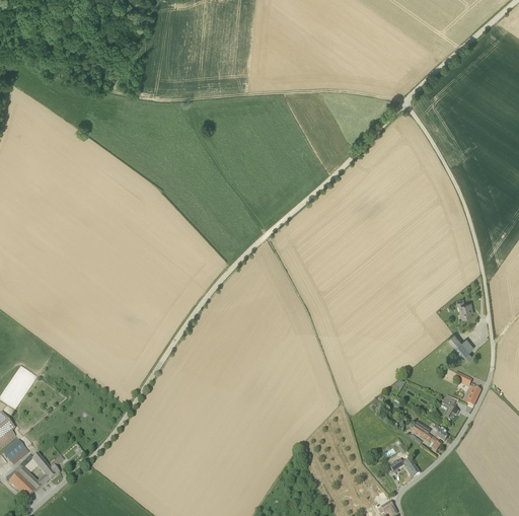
[(464,301),(463,297),(457,299),(458,303),(459,303),(462,316),(471,314),(470,309),(473,309),(471,304),(470,299),(464,301)]
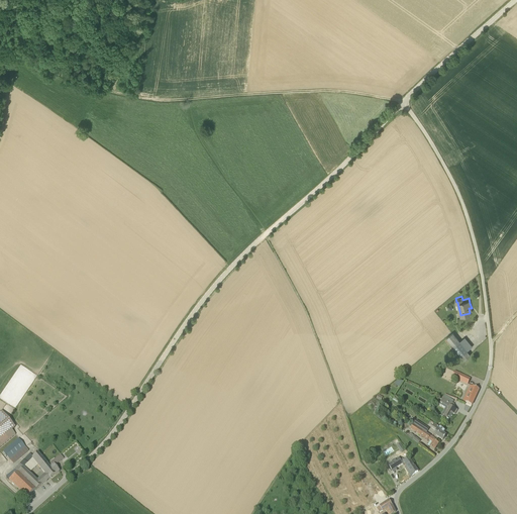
[(458,339),(451,330),(445,335),(453,343),(460,353),(473,343),(464,334),(458,339)]
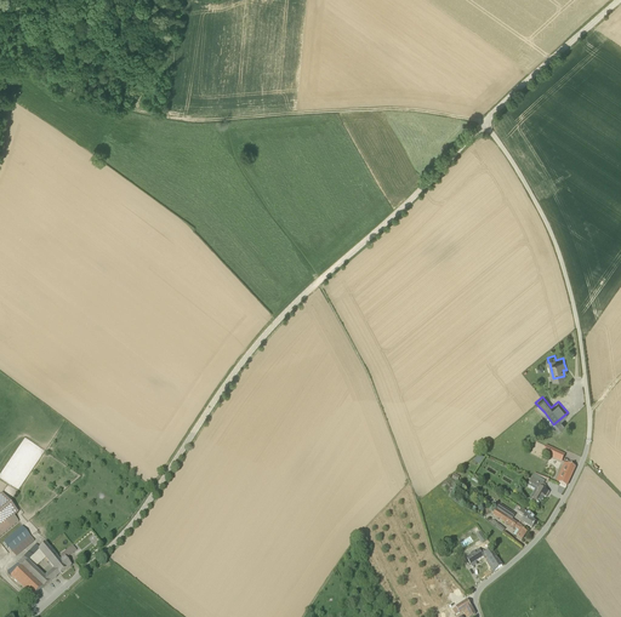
[(479,462),(484,455),(479,451),(474,458),(478,461),(479,462)]
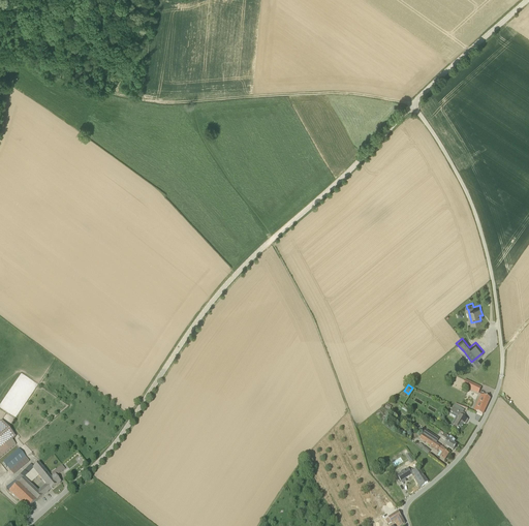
[(484,392),(480,398),(475,408),(483,411),(490,396),(484,392)]
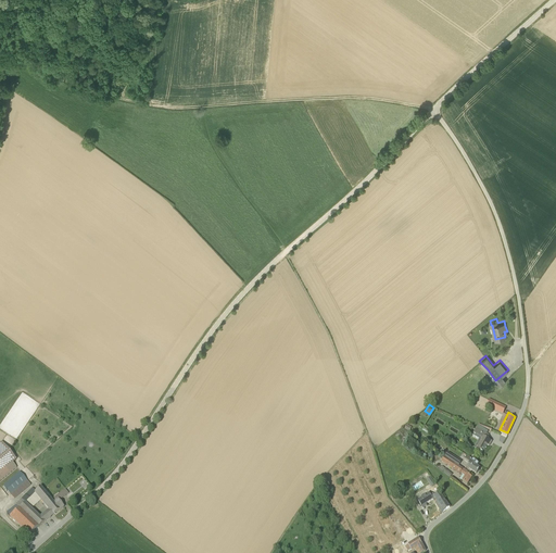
[(489,443),(491,438),(487,436),(489,432),(477,425),(472,432),(479,437),(474,444),(482,450),(487,441),(489,443)]
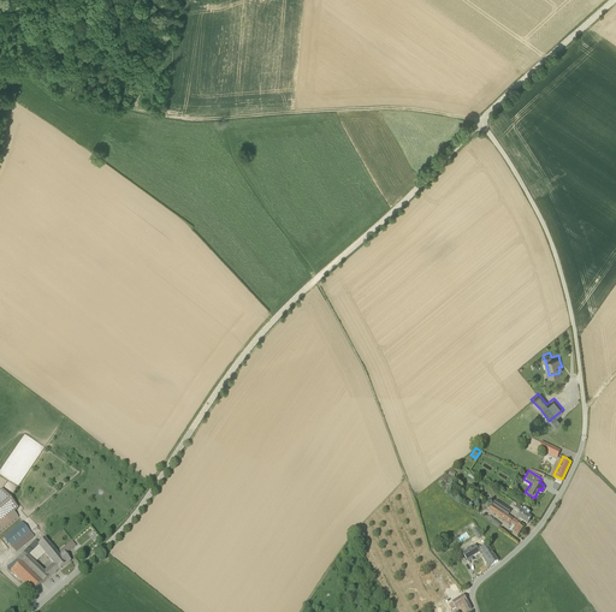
[(0,529),(18,515),(13,509),(17,505),(1,486),(0,486),(0,529)]
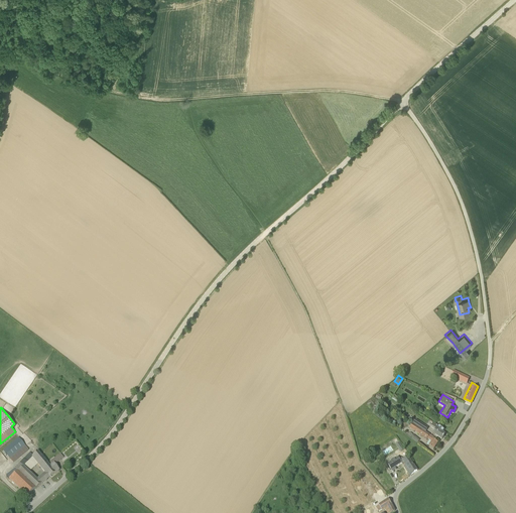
[(426,430),(429,425),(416,416),(413,421),(426,430)]
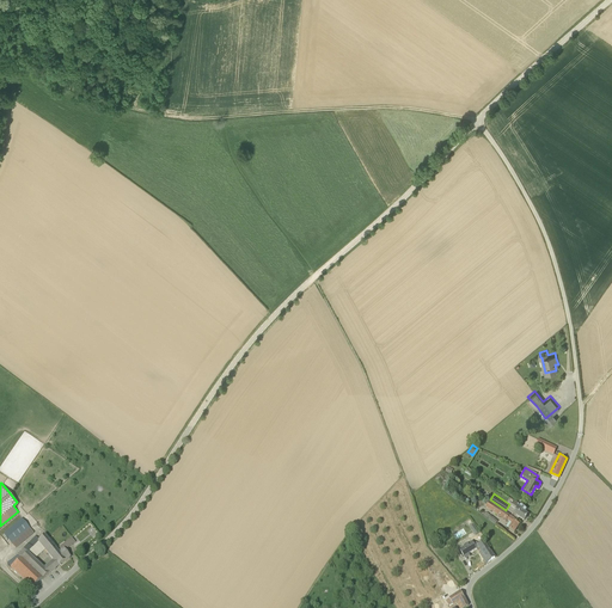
[(525,517),(528,511),(522,508),(524,504),(514,497),(510,503),(516,507),(514,510),(525,517)]
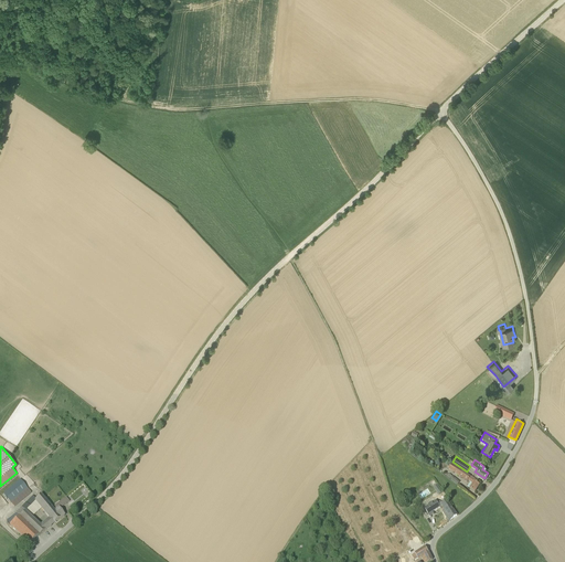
[(476,477),(467,472),(452,462),(449,466),(468,479),(469,477),(473,480),(475,479),(476,477)]
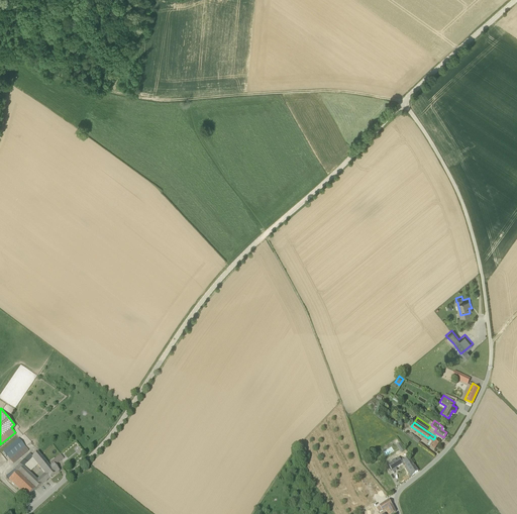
[(9,456),(25,443),(18,435),(3,448),(9,456)]
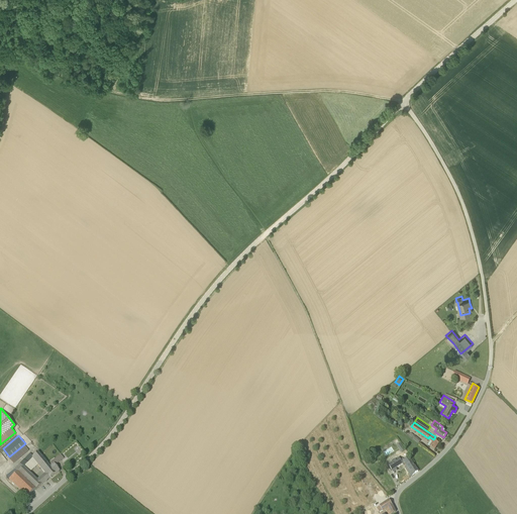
[(434,447),(438,441),(434,438),(433,439),(429,444),(434,447)]
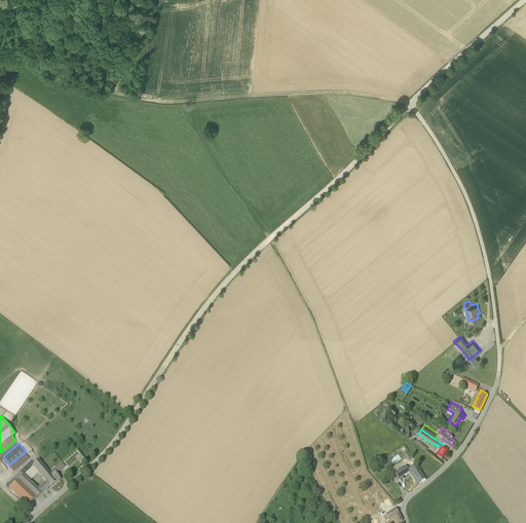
[(408,458),(412,455),(407,448),(404,451),(408,458)]
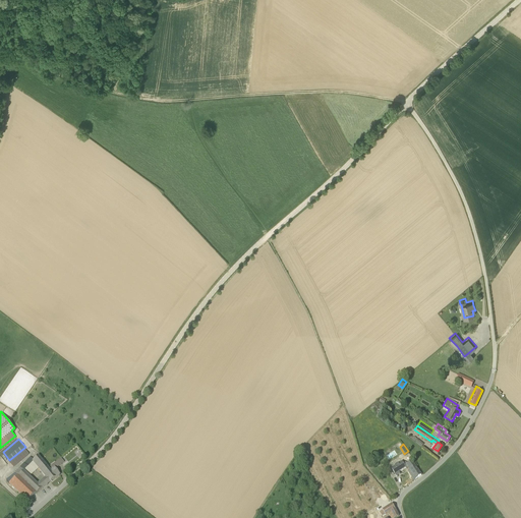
[(52,464),(51,463),(48,465),(38,454),(36,452),(32,456),(30,454),(23,461),(19,465),(14,470),(17,473),(8,481),(21,494),(22,494),(26,498),(55,476),(50,471),(52,470),(50,467),(52,466),(51,465),(52,464)]
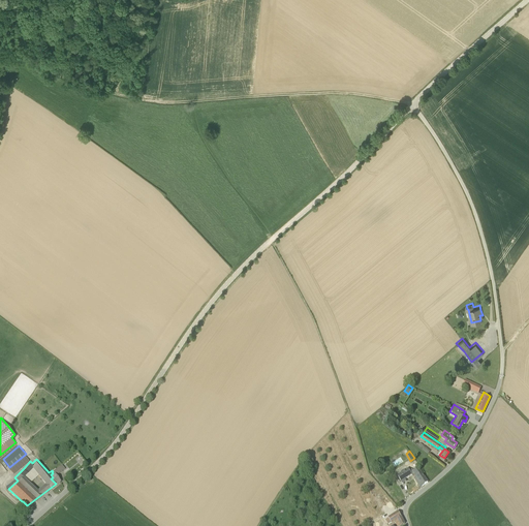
[(57,483),(60,480),(61,480),(56,473),(65,466),(62,462),(52,470),(53,471),(52,472),(53,473),(51,474),(53,477),(51,478),(56,484),(57,483)]
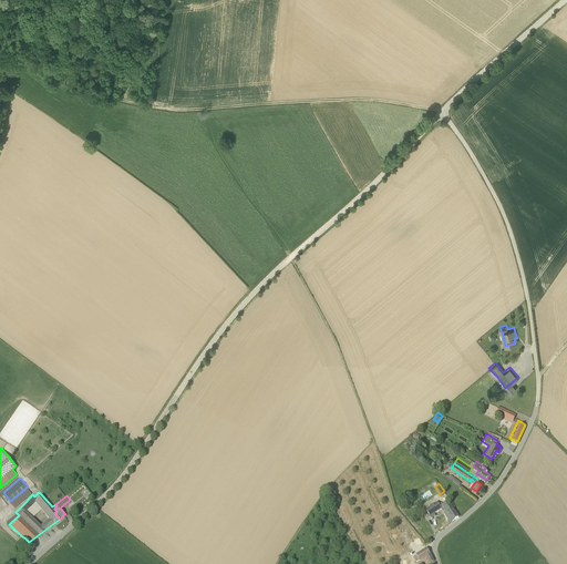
[(432,515),(435,513),(434,511),(441,506),(436,499),(425,506),(432,515)]
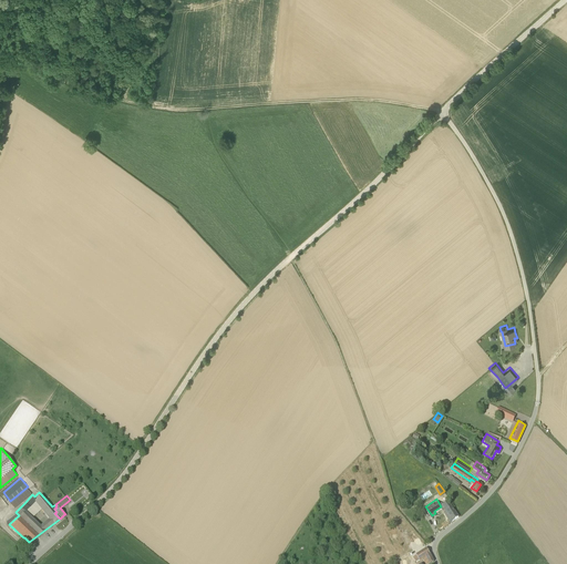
[(459,514),(447,499),(442,502),(445,509),(446,508),(453,519),(459,514)]
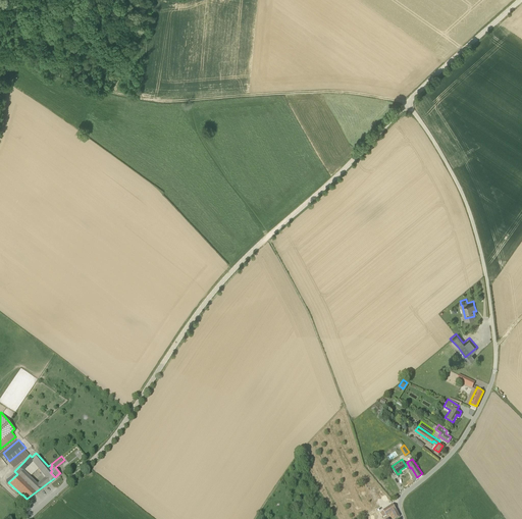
[(393,503),(383,508),(380,510),(383,515),(386,513),(386,514),(389,512),(392,511),(394,514),(393,514),(393,515),(390,516),(393,518),(399,514),(396,508),(393,503)]
